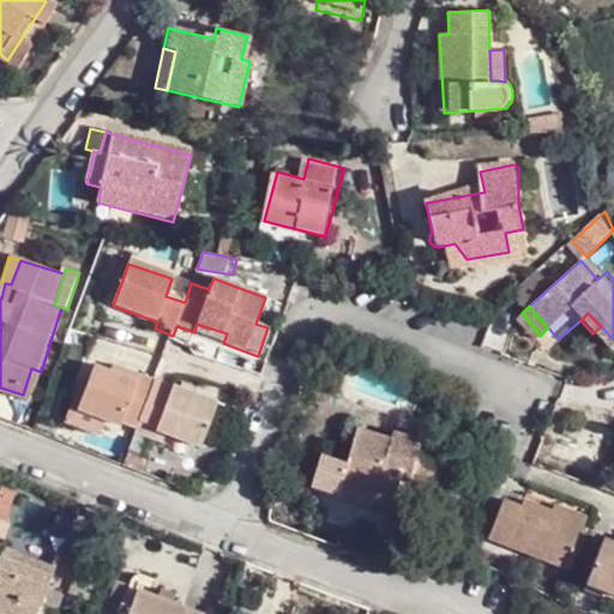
[(138,323),(155,329),(157,321),(139,315),(138,323)]
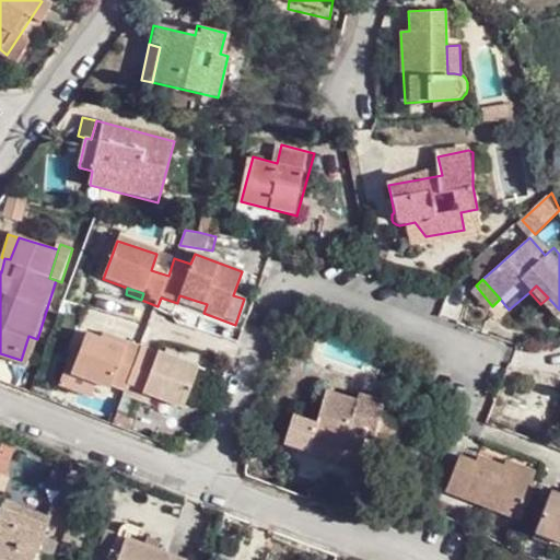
[(177,303),(203,313),(207,304),(179,295),(177,303)]
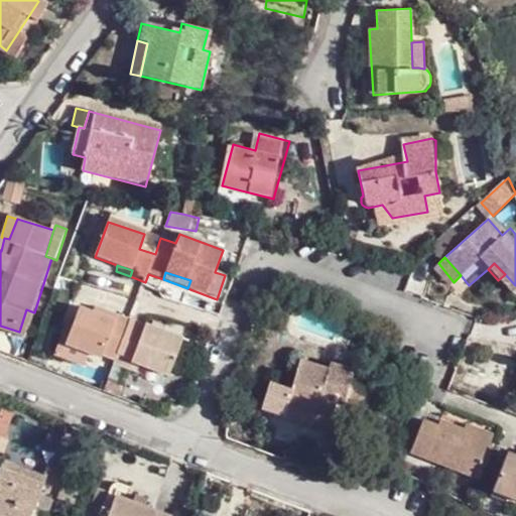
[(99,311),(121,319),(124,314),(101,305),(99,311)]
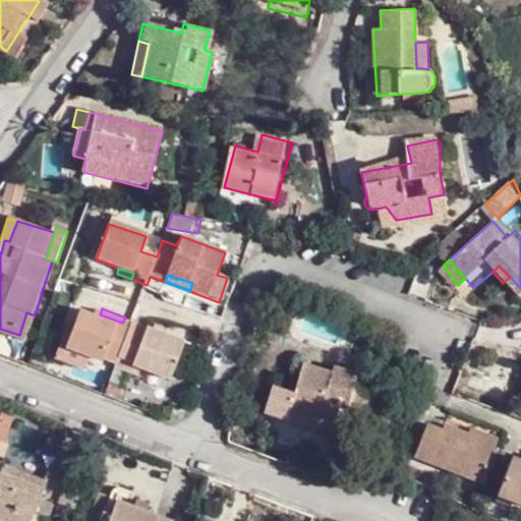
[(172,381),(178,366),(185,345),(122,323),(100,314),(85,309),(76,335),(72,348),(94,355),(108,360),(109,358),(123,363),(151,372),(172,381)]
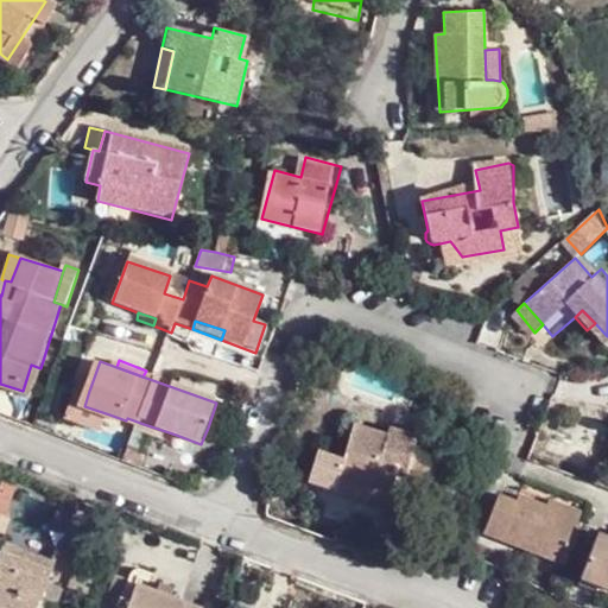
[(31,365),(23,391),(33,394),(40,368),(31,365)]
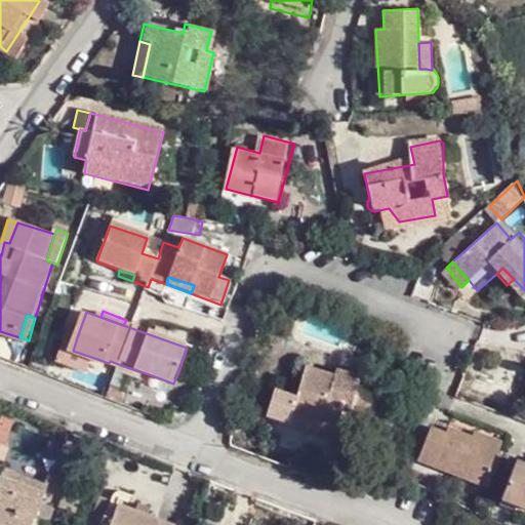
[(73,351),(77,337),(69,335),(61,359),(90,370),(94,358),(73,351)]
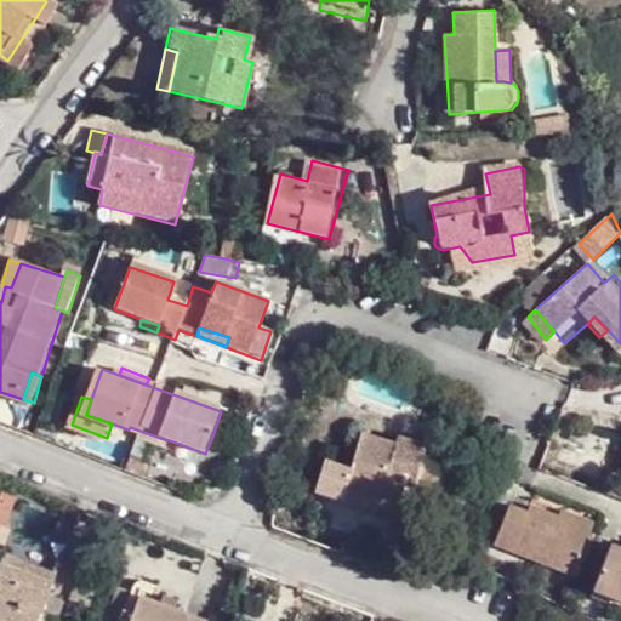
[(221,411),(212,437),(222,439),(231,415),(221,411)]
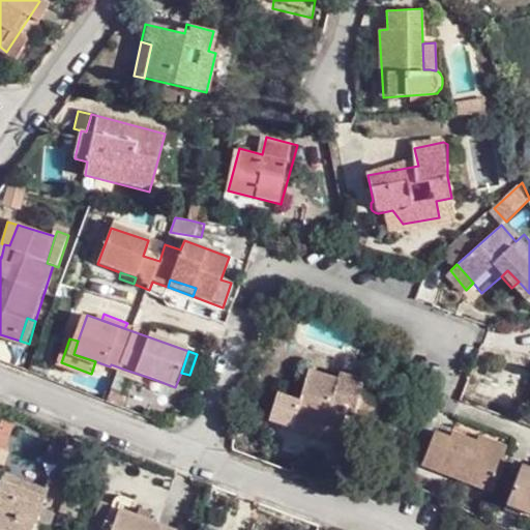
[(382,395),(380,394),(360,390),(363,378),(341,373),(340,377),(310,369),(302,396),(277,390),(269,417),(292,422),(291,427),(337,438),(347,407),(378,415),(381,401),(382,395)]
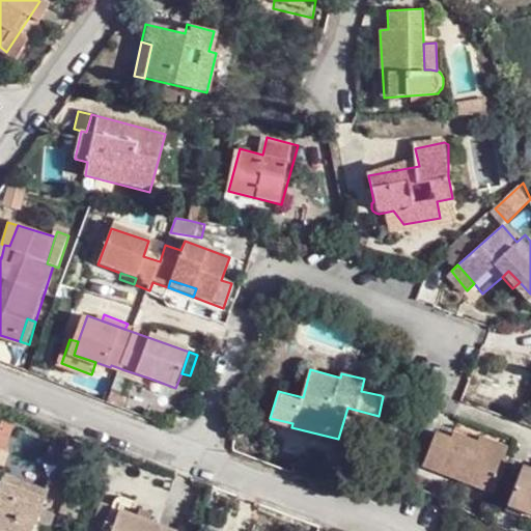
[(154,380),(126,370),(123,376),(151,387),(154,380)]
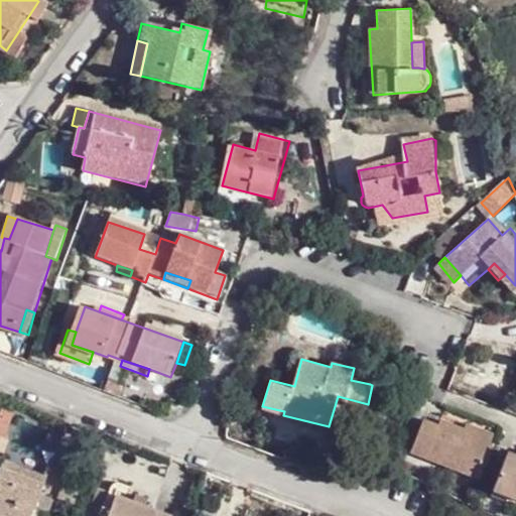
[(443,425),(496,445),(499,440),(445,419),(443,425)]
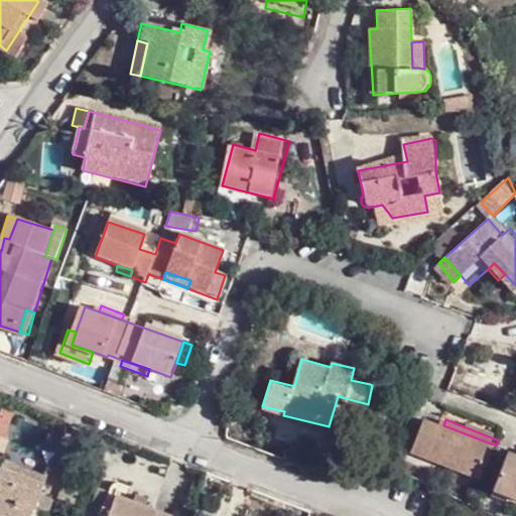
[(483,479),(496,445),(443,425),(441,429),(425,424),(415,453),(483,479)]
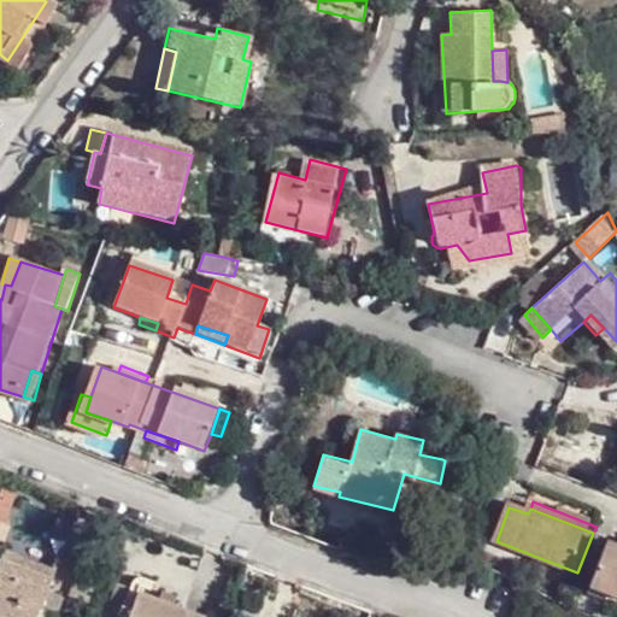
[(597,586),(616,593),(616,542),(612,542),(597,586)]
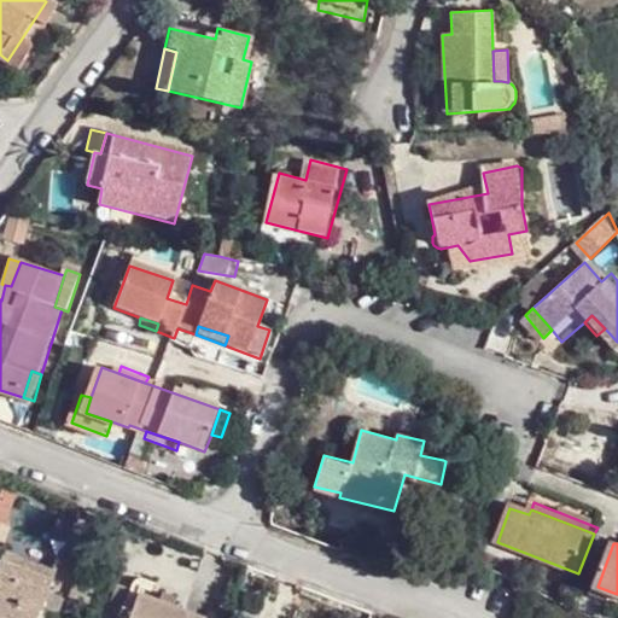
[(21,564),(57,578),(63,565),(25,551),(21,564)]
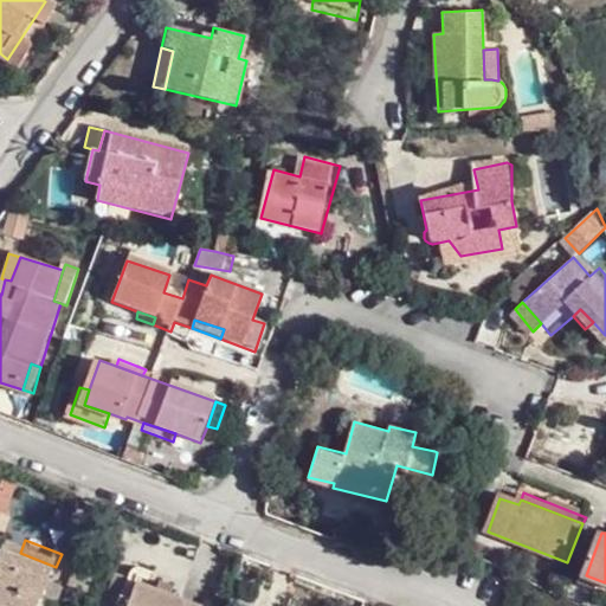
[(45,605),(42,604),(56,567),(20,553),(5,546),(0,556),(0,605),(45,605)]
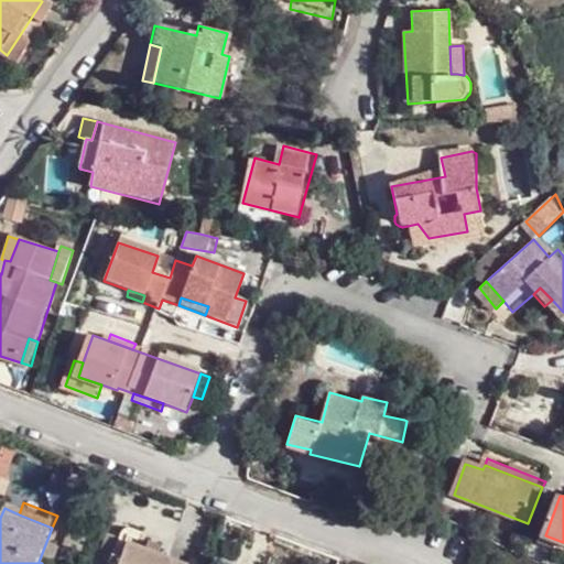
[(62,545),(79,552),(88,529),(69,522),(62,545)]
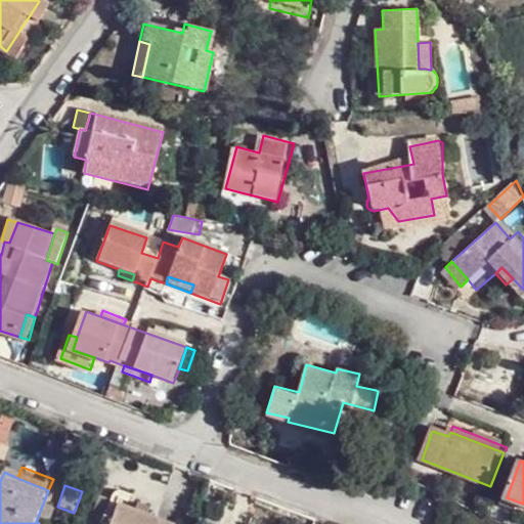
[(113,523),(119,510),(106,504),(98,523),(113,523)]
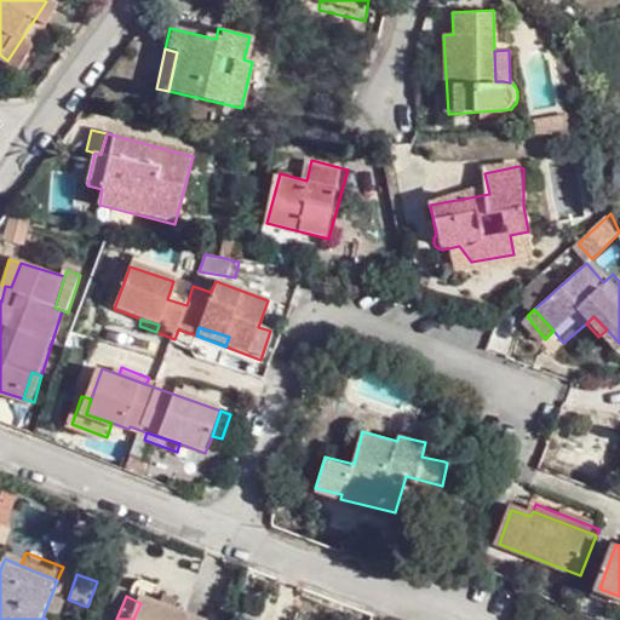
[(161,610),(178,616),(183,606),(166,600),(161,610)]
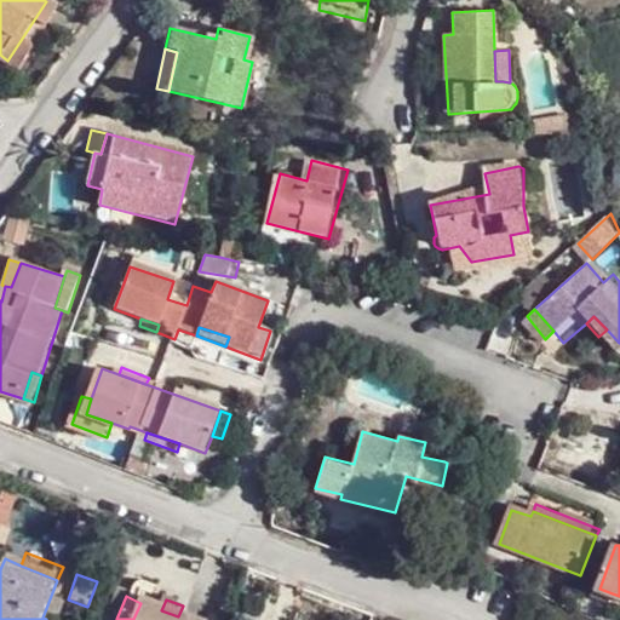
[(185,619),(178,616),(161,610),(141,603),(133,619),(185,619)]
